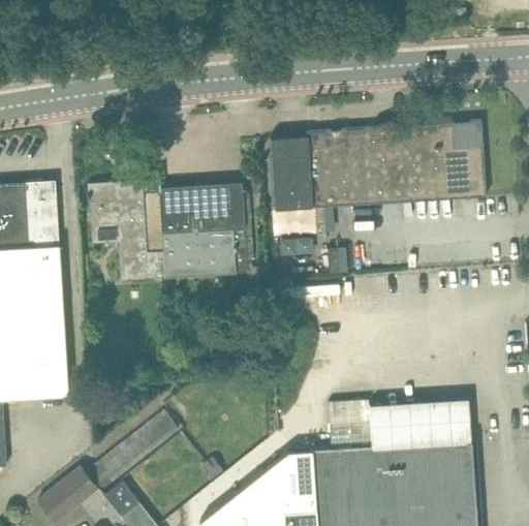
[(481,121),(307,133),(307,135),(270,137),(275,210),(452,198),(464,197),(487,196),(481,121)]
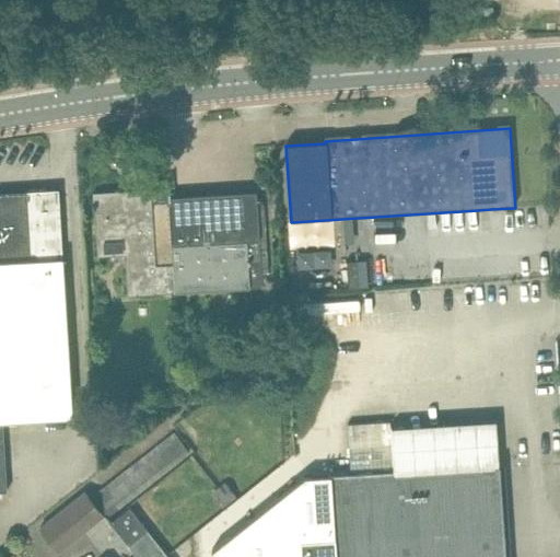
[(150,190),(93,194),(94,216),(95,238),(127,235),(128,255),(130,297),(159,296),(174,294),(261,288),(260,263),(258,219),(256,197),(171,202),(168,182),(167,182),(167,184),(150,185),(150,190)]
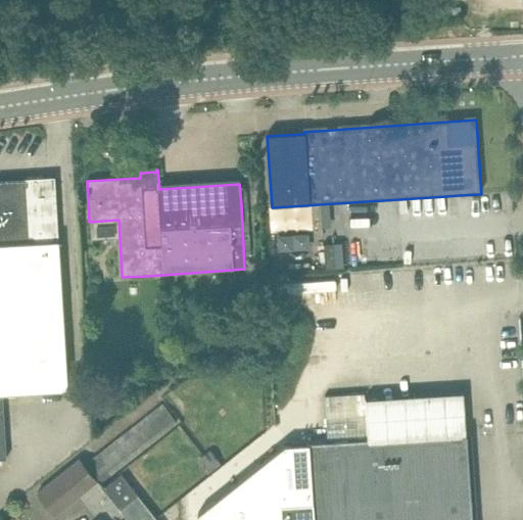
[(67,390),(58,242),(54,179),(26,180),(0,181),(0,461),(6,461),(2,394),(67,390)]
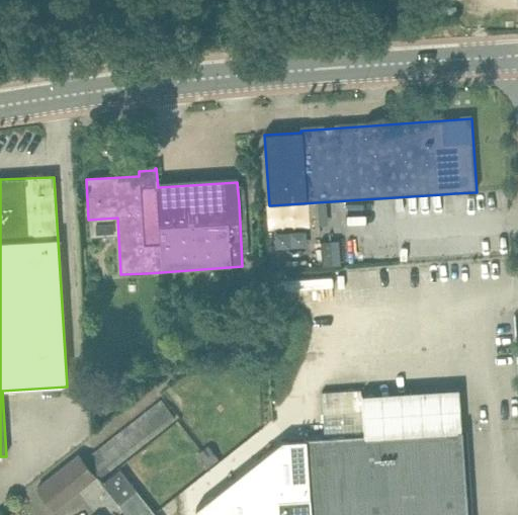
[(325,439),(363,436),(360,392),(322,394),(325,439)]
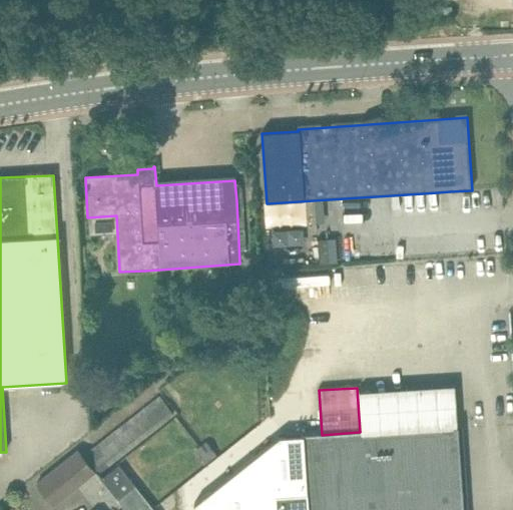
[(89,452),(82,458),(94,474),(95,473),(97,476),(116,461),(172,416),(159,398),(89,452)]
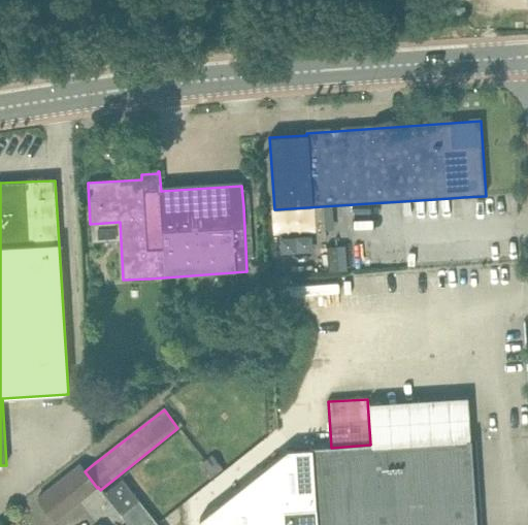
[(476,524),(471,438),(311,449),(316,509),(284,511),(284,524),(476,524)]
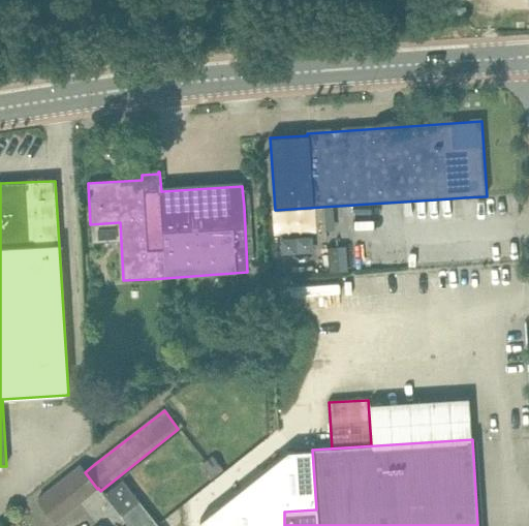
[(211,483),(223,472),(213,459),(199,469),(211,483)]
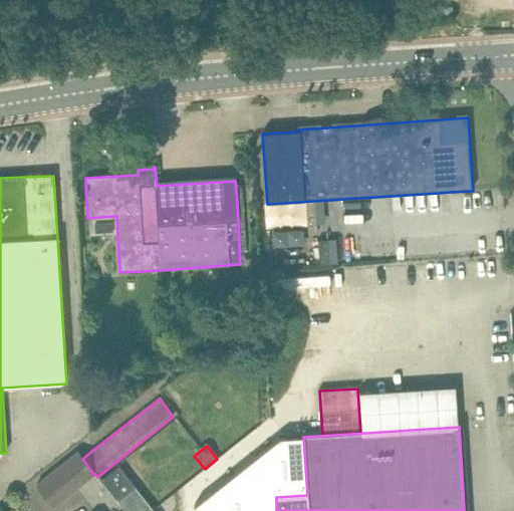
[(94,475),(82,459),(77,454),(53,473),(37,485),(54,507),(94,475)]
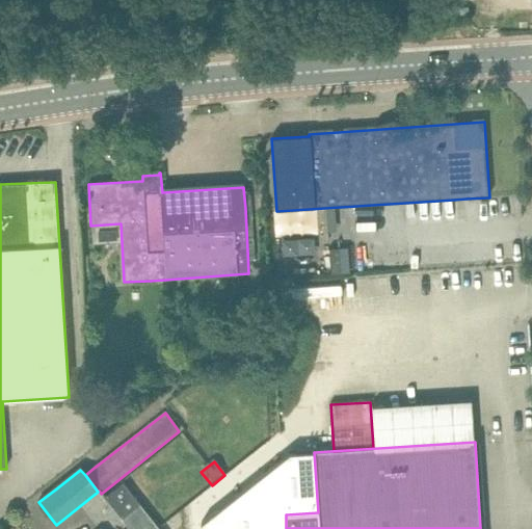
[(159,528),(124,483),(108,496),(125,517),(122,520),(128,528),(159,528)]
